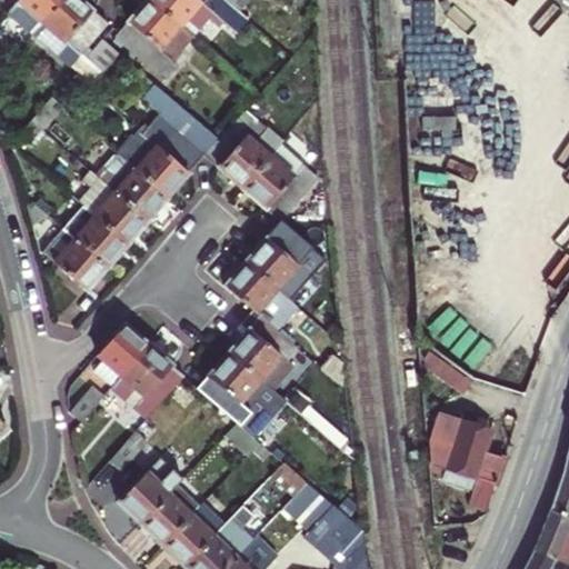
[(20,0),(43,21),(60,0),(20,0)]
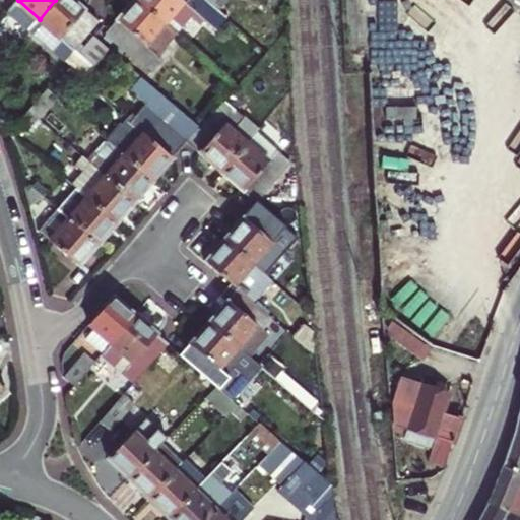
[(76,0),(55,0),(40,19),(75,49),(101,20),(76,0)]
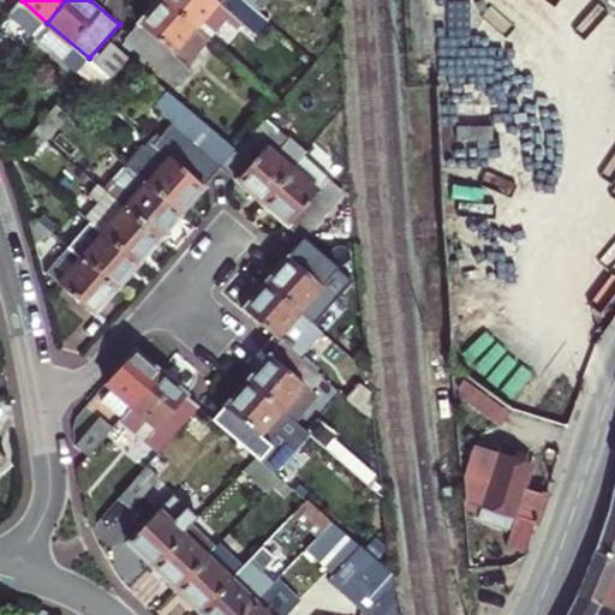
[(166,0),(159,0),(126,37),(178,83),(193,67),(175,52),(197,27),(166,0)]
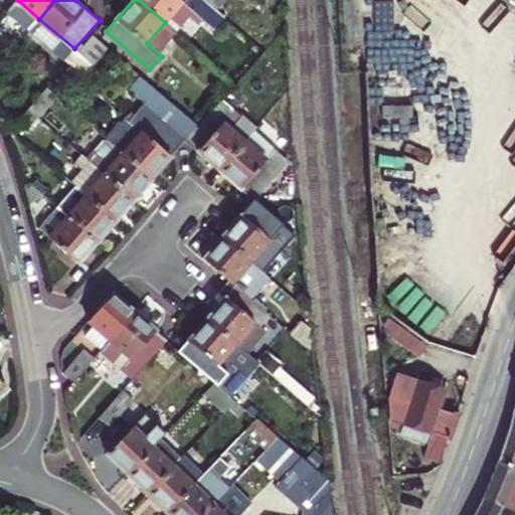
[(139,0),(165,22),(183,1),(198,13),(209,2),(206,0),(139,0)]
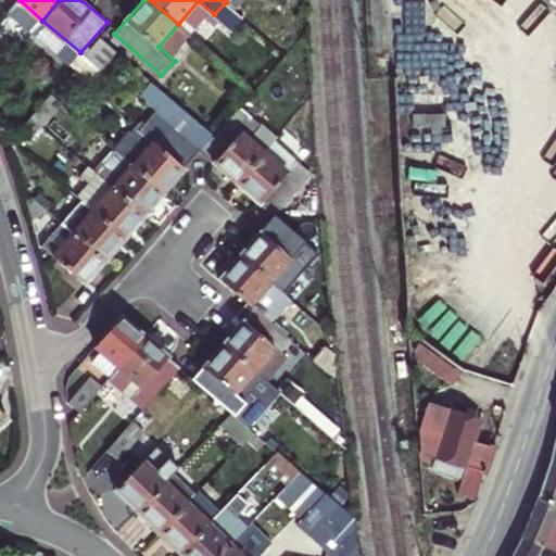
[(71,63),(80,52),(42,21),(34,32),(71,63)]
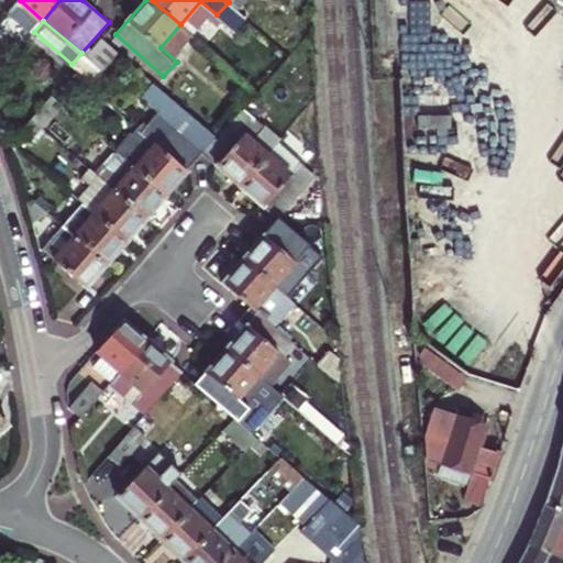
[(119,52),(102,37),(87,55),(103,70),(119,53),(119,52)]
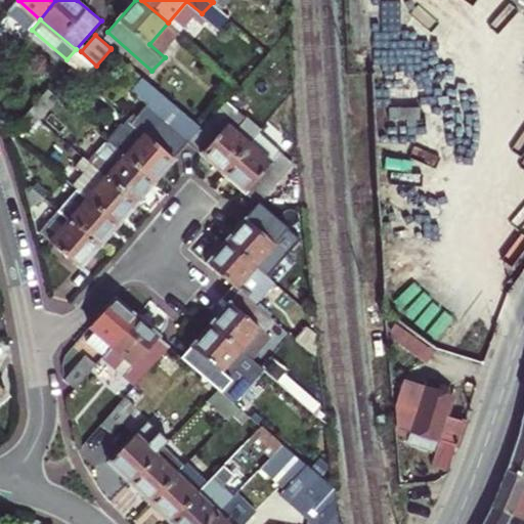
[(190,142),(203,128),(144,78),(133,90),(148,104),(132,122),(145,134),(141,137),(127,124),(111,141),(115,144),(127,155),(157,180),(190,142)]
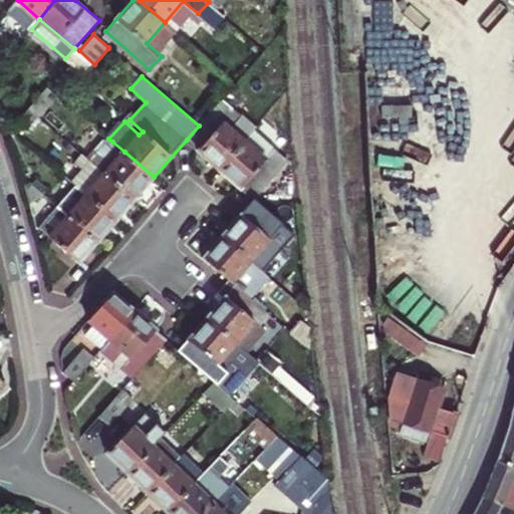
[(220,169),(245,141),(257,126),(243,114),(242,116),(222,98),(199,125),(187,140),(220,169)]
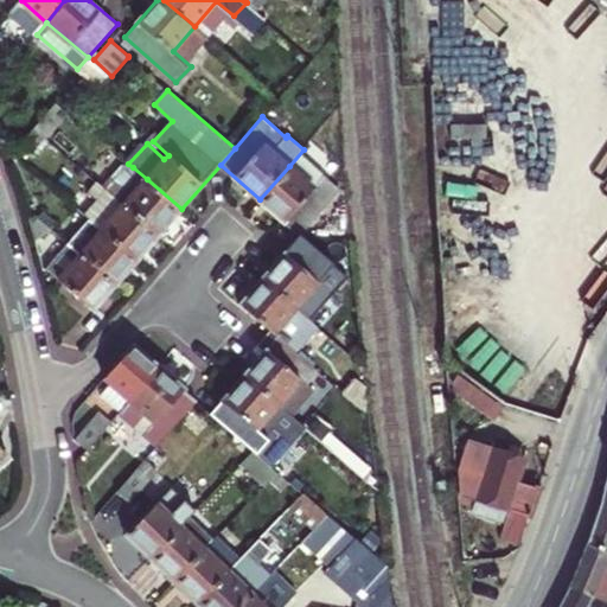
[(36,128),(26,138),(38,147),(46,136),(36,128)]
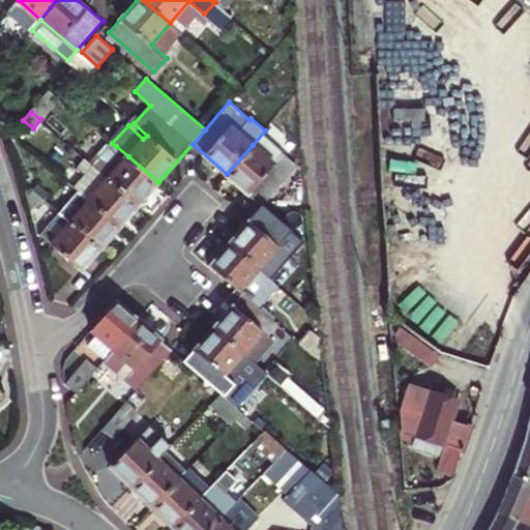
[(147,136),(134,123),(131,121),(128,125),(143,139),(147,136)]
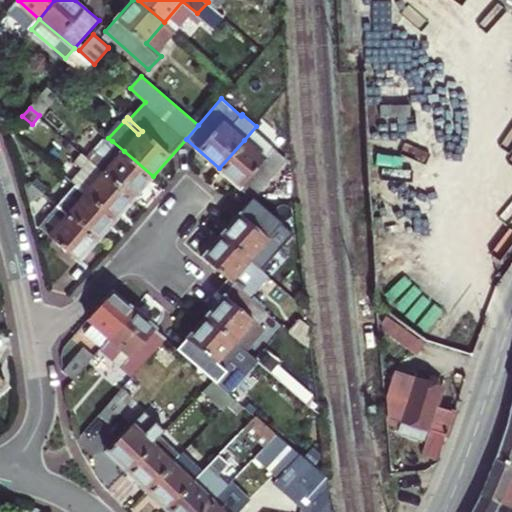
[(265,159),(244,140),(219,168),(254,198),(287,160),(274,149),(265,159)]
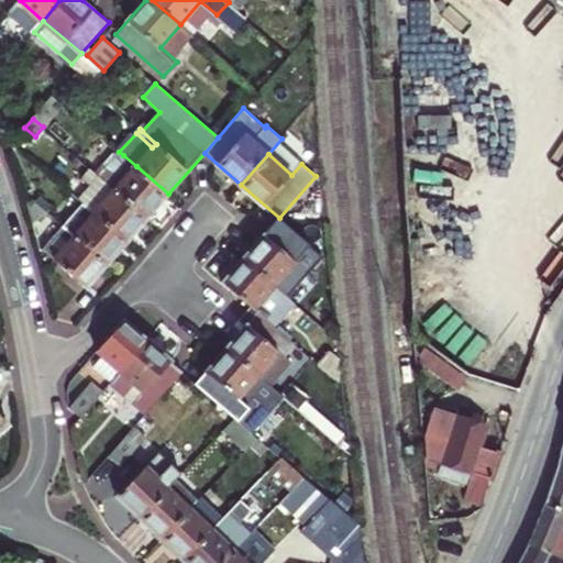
[(90,169),(116,190),(147,218),(168,194),(136,166),(123,155),(111,168),(100,158),(90,169)]
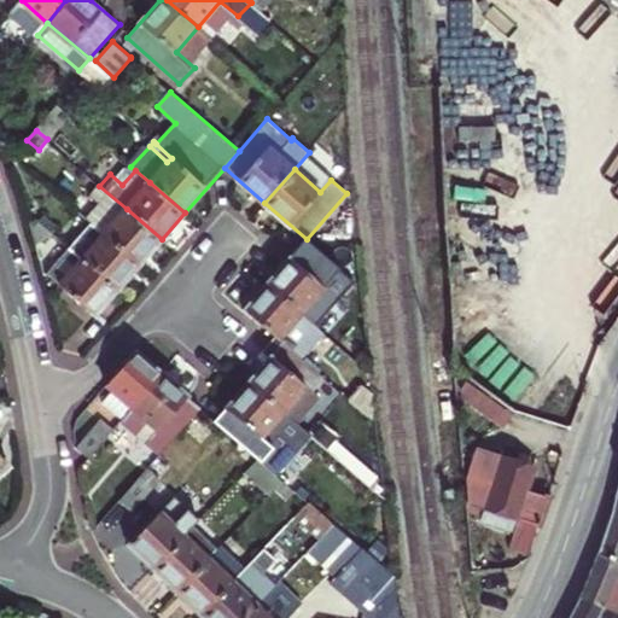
[(92,221),(105,233),(140,263),(162,239),(127,209),(99,186),(92,194),(100,203),(87,217),(92,221)]
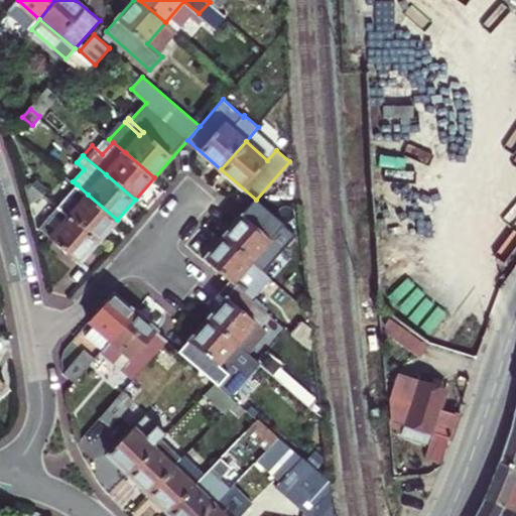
[(88,195),(77,184),(58,206),(70,216),(88,195)]
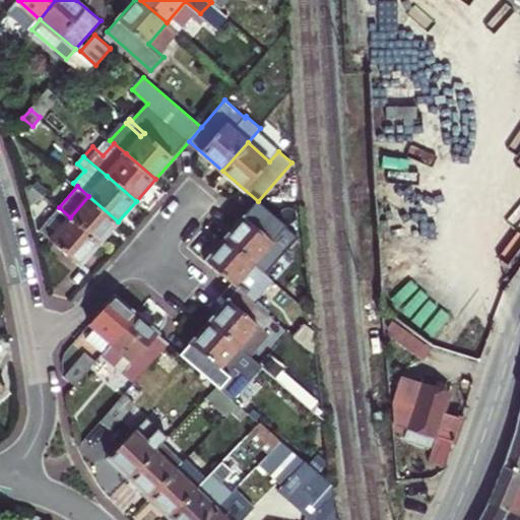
[(88,196),(70,217),(100,243),(118,221),(88,196)]
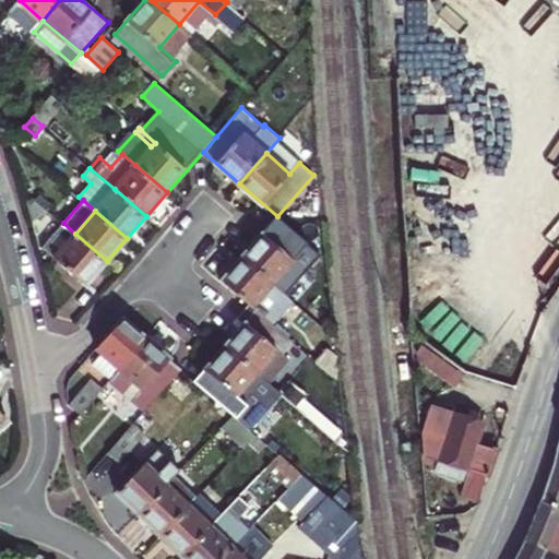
[(322,256),(278,217),(276,217),(242,256),(274,283),(293,261),(308,273),(322,256)]
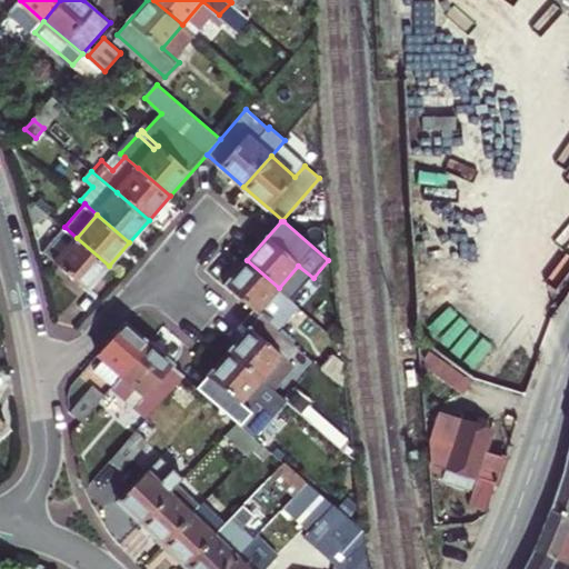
[(77,238),(65,227),(43,250),(57,261),(77,238)]
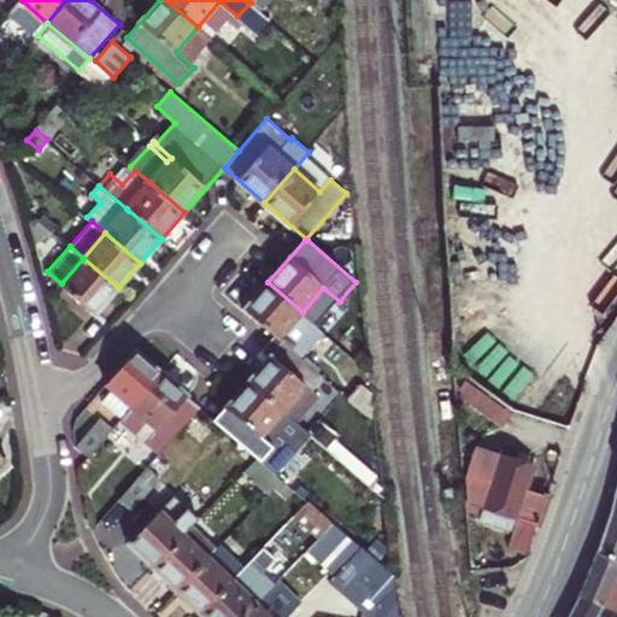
[(83,258),(62,283),(95,315),(118,288),(83,258)]
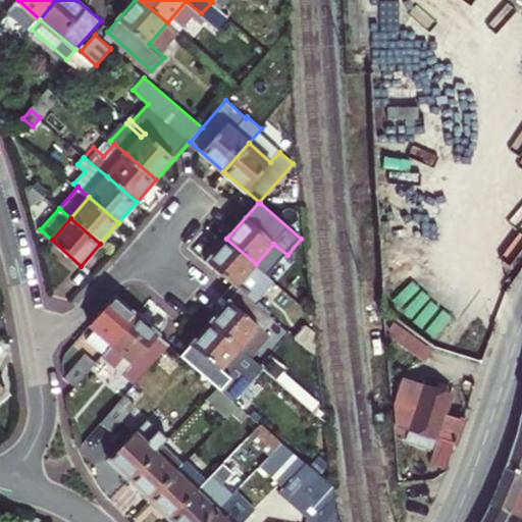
[(207,261),(224,275),(237,286),(256,264),(226,239),(207,261)]
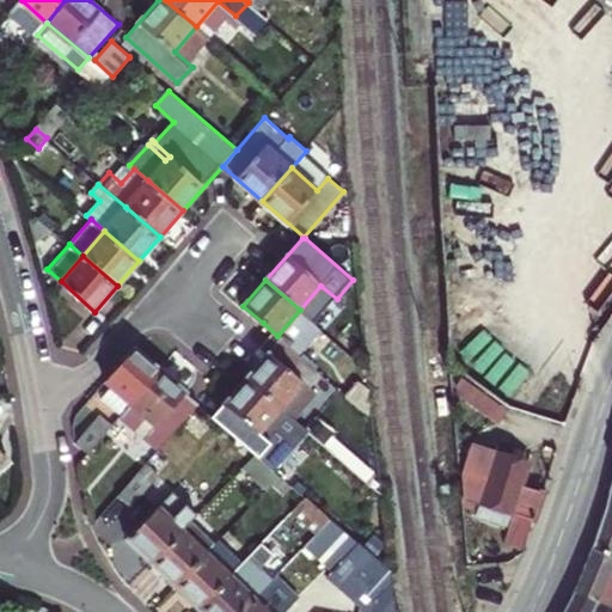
[(271,356),(250,381),(282,409),(304,385),(308,389),(320,374),(277,336),(264,349),(271,356)]
